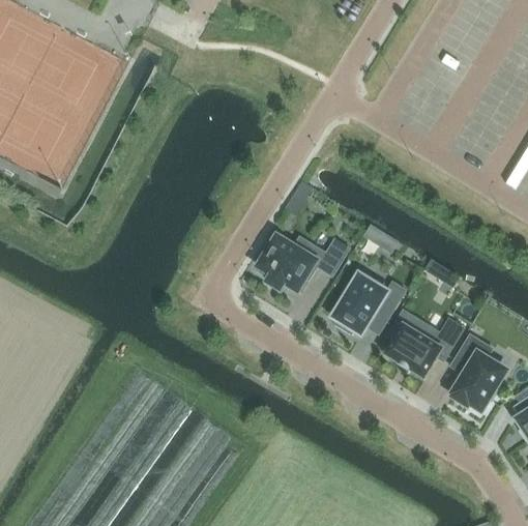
[(294,186),(302,192),(308,182),(299,178),(294,186)]
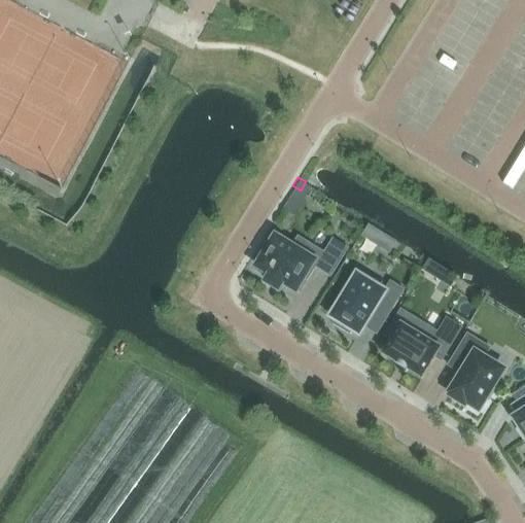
[(368,222),(361,233),(387,249),(394,239),(368,222)]
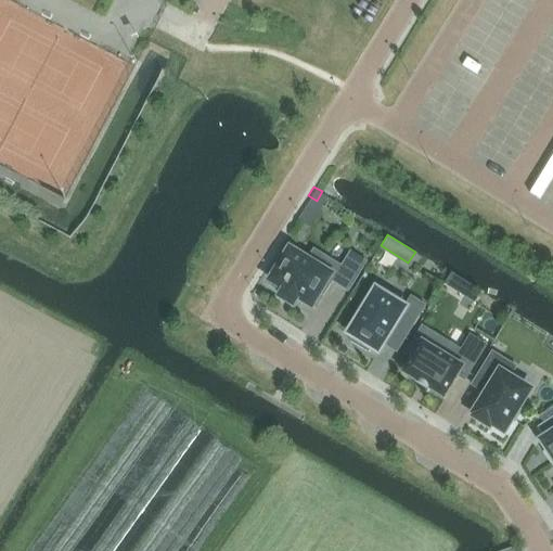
[(287,248),(282,245),(272,261),(277,265),(269,279),(283,287),(279,294),(291,303),(295,295),(309,304),(318,290),(321,293),(332,276),(335,278),(334,280),(346,289),(364,258),(349,248),(339,264),(326,255),(320,267),(288,247),(287,248)]
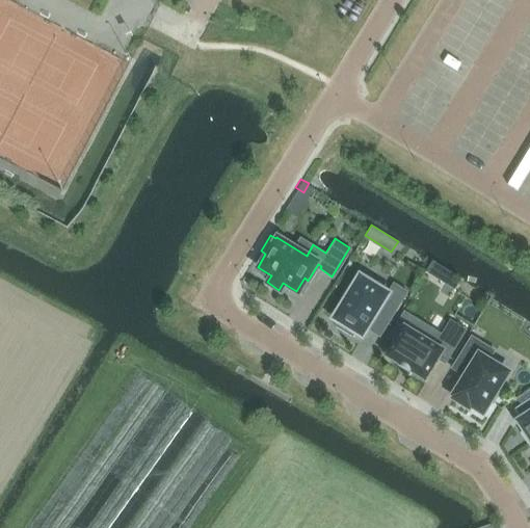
[(430,259),(425,268),(431,272),(438,263),(430,259)]
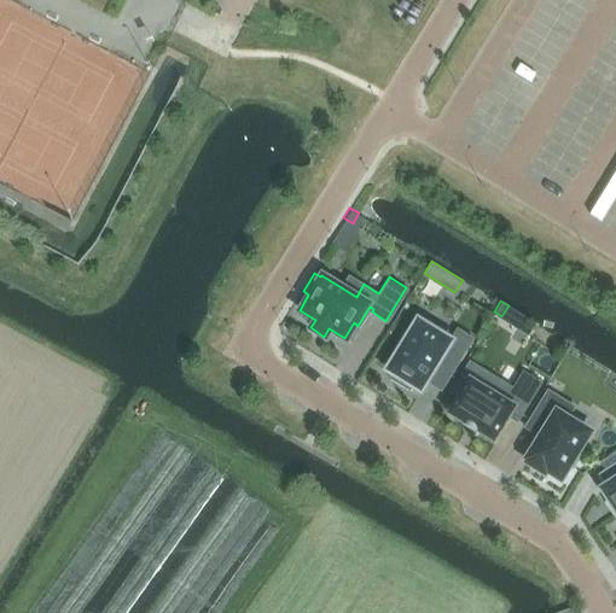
[(414,322),(410,319),(399,337),(405,339),(387,368),(390,371),(387,375),(408,389),(411,384),(419,389),(429,373),(443,381),(471,336),(455,326),(448,338),(417,319),(414,322)]
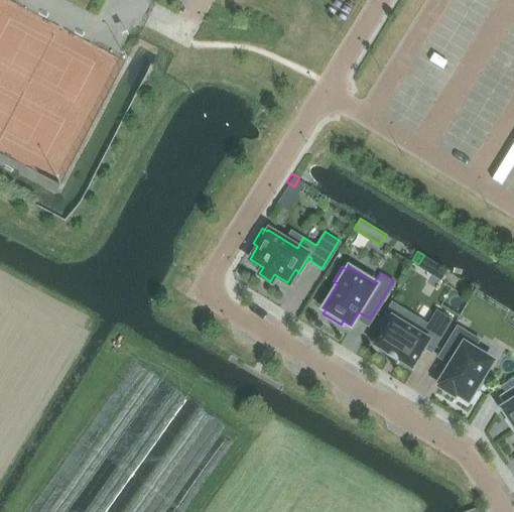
[(381,331),(373,345),(411,368),(424,347),(430,350),(450,318),(435,309),(427,322),(391,299),(374,327),(381,331)]
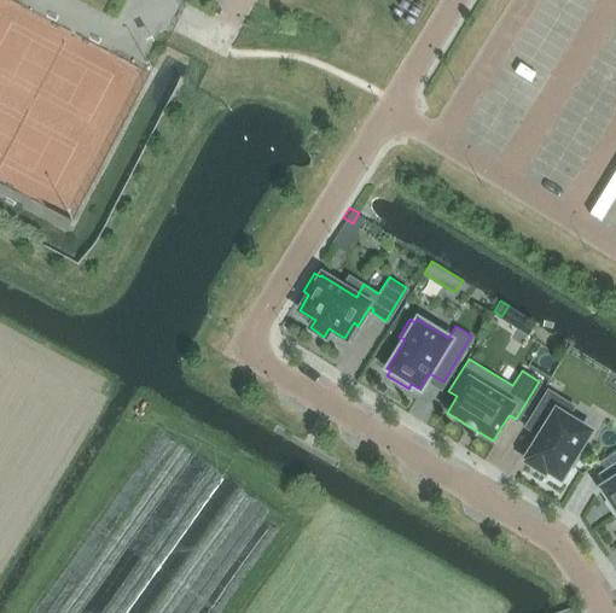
[(574,404),(547,387),(529,418),(545,427),(527,457),(528,459),(527,461),(542,472),(545,468),(559,478),(569,462),(571,465),(581,449),(577,448),(588,431),(565,416),(574,404)]
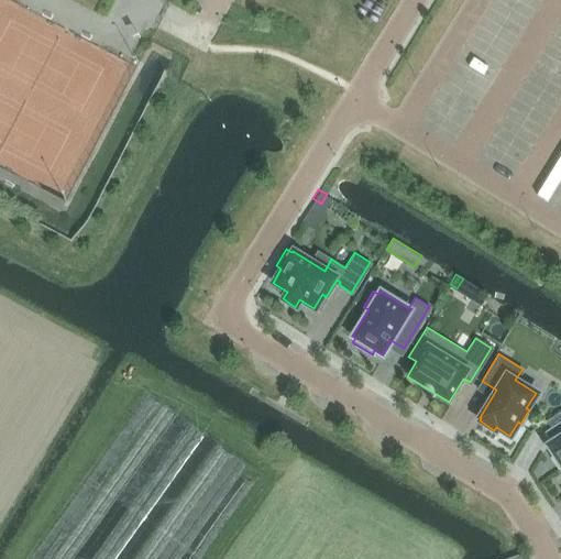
[(560,417),(548,427),(554,438),(546,445),(551,453),(549,456),(557,469),(560,466),(560,417)]
